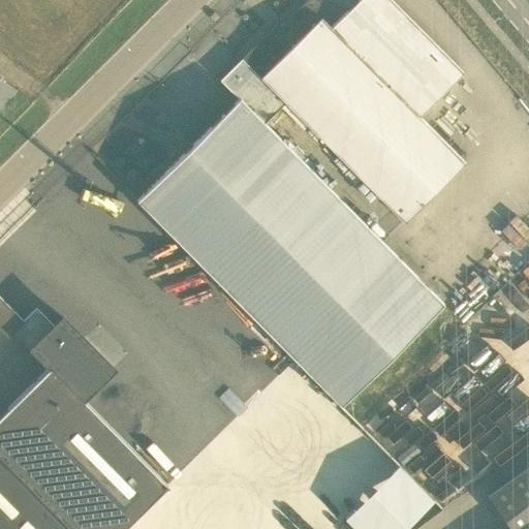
[(463,71),(392,0),(356,0),(331,27),(322,18),(325,12),(325,6),(322,1),(319,0),(307,0),(306,1),(275,32),(272,28),(220,80),(239,98),(136,199),(341,405),(444,304),(266,123),(285,103),(405,221),(465,162),(418,116),(440,94),(463,71)]
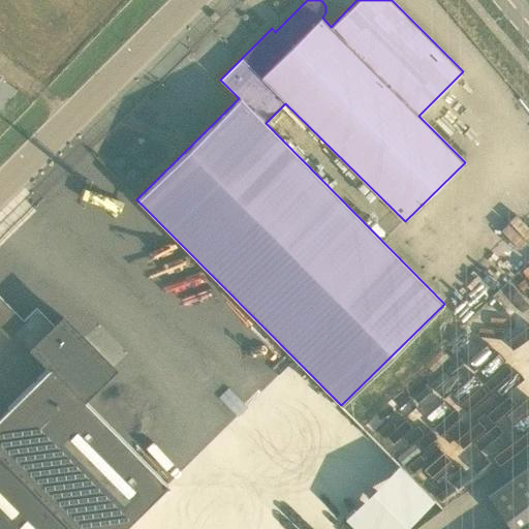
[(0,106),(14,91),(0,79),(0,106)]
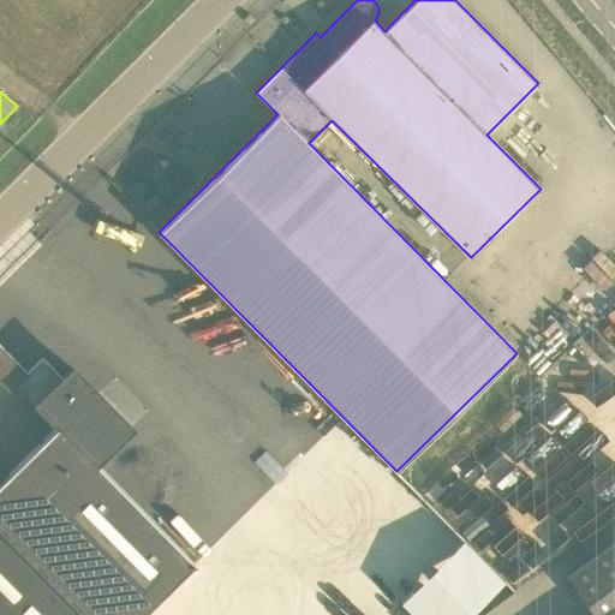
[(55,428),(0,482),(0,530),(82,614),(149,614),(198,567),(97,465),(136,428),(73,364),(60,377),(42,357),(27,372),(0,345),(0,384),(3,383),(11,392),(15,387),(55,428)]
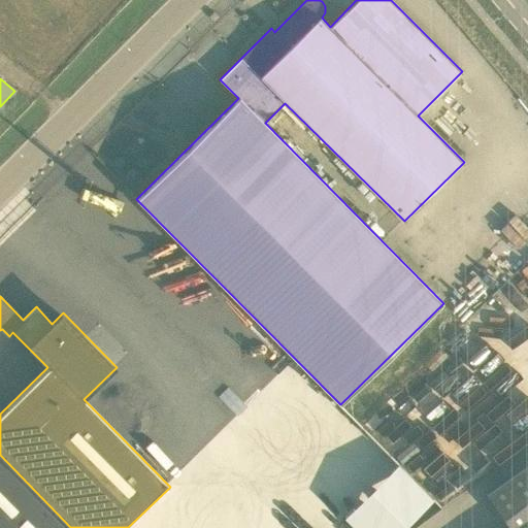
[(347,527),(394,527),(428,494),(291,360),(188,465),(212,463),(220,470),(227,463),(224,439),(239,438),(244,442),(257,430),(258,439),(263,444),(265,461),(322,456),(312,465),(314,476),(282,480),(294,492),(306,491),(294,504),(263,507),(270,515),(264,521),(264,527),(274,527),(275,527),(331,521),(335,517),(347,527)]
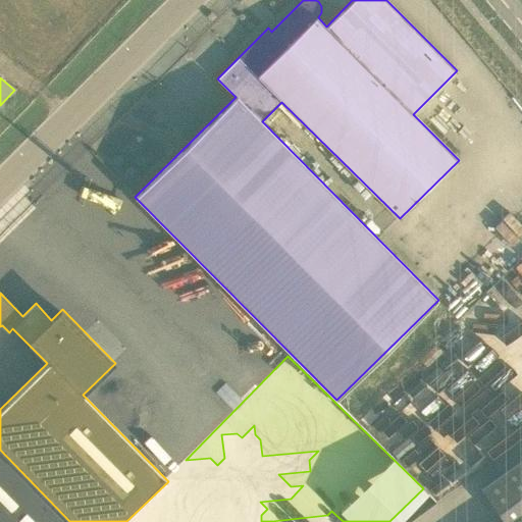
[(0,521),(69,521),(0,450),(0,521)]
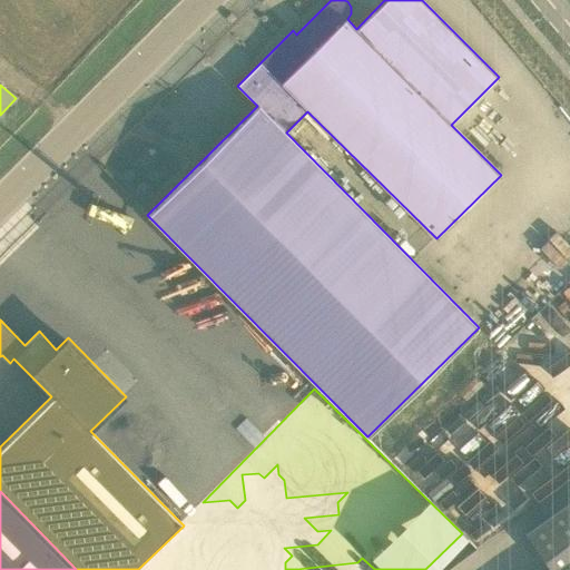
[(569,569),(569,503),(526,534),(550,569),(569,569)]
